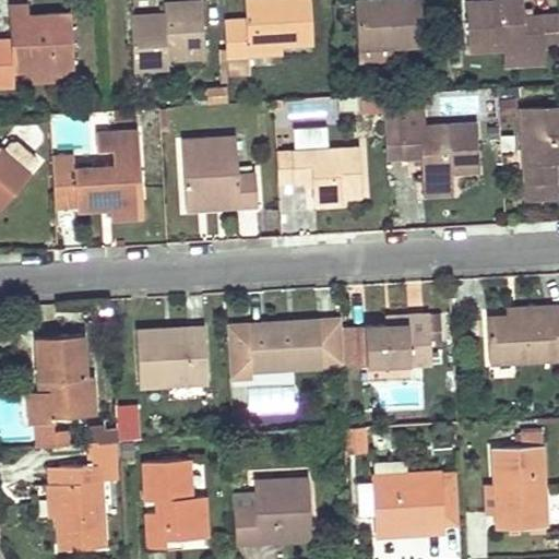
[(226,59),(237,59),(248,58),(248,55),(248,45),(282,43),(312,42),(309,0),(244,0),(245,20),(224,21),(226,59)]
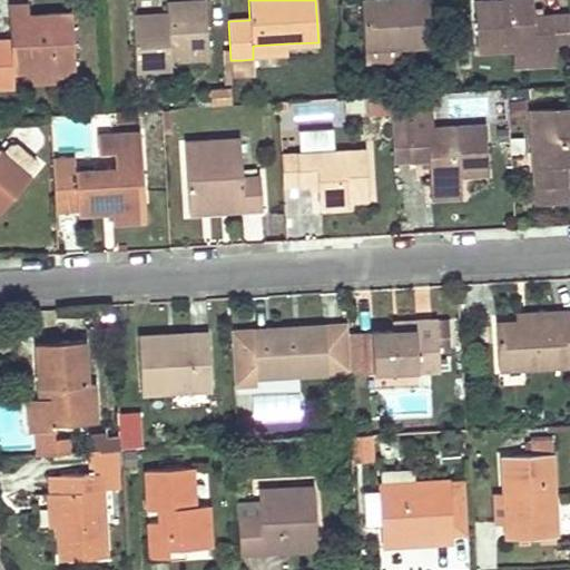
[(363,48),(397,47),(431,45),(428,0),(369,0),(361,0),(363,48)]
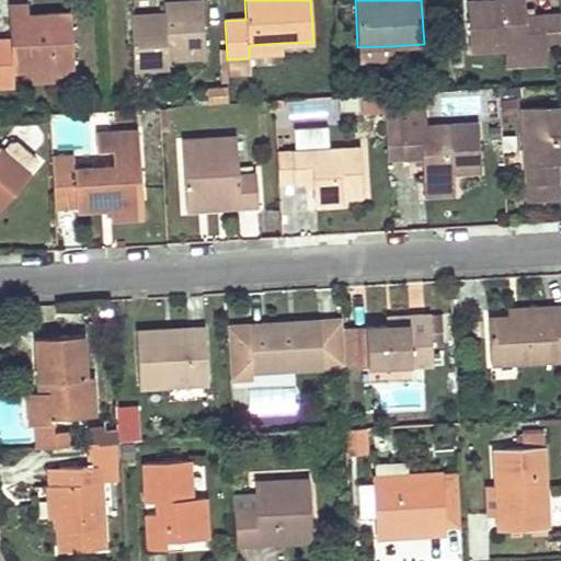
[(560,15),(541,16),(535,18),(523,18),(523,8),(522,0),(494,0),(494,1),(467,2),(469,52),(506,48),(542,46),(560,45),(560,15)]
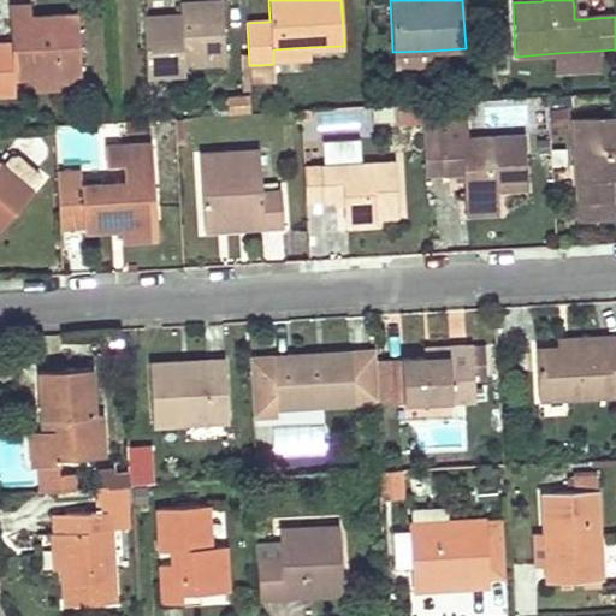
[(144,21),(146,48),(148,77),(184,75),(183,64),(225,63),(220,3),(179,4),(179,11),(179,18),(144,21)]
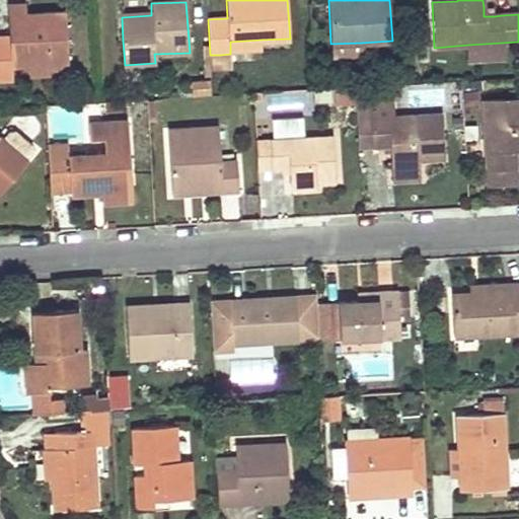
[(26,14),(25,4),(7,4),(9,36),(27,35),(26,14)]
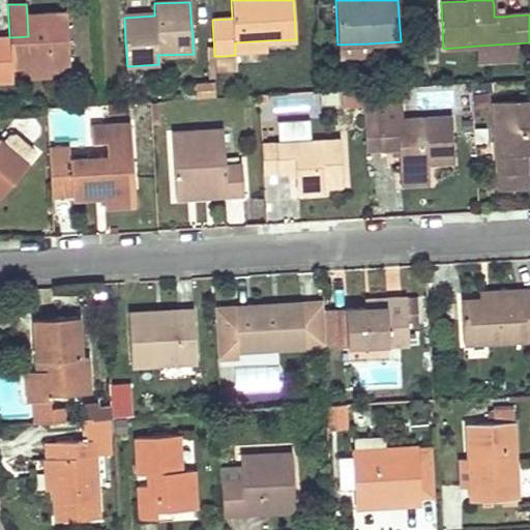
[(504,6),(494,7),(494,17),(505,17),(504,6)]
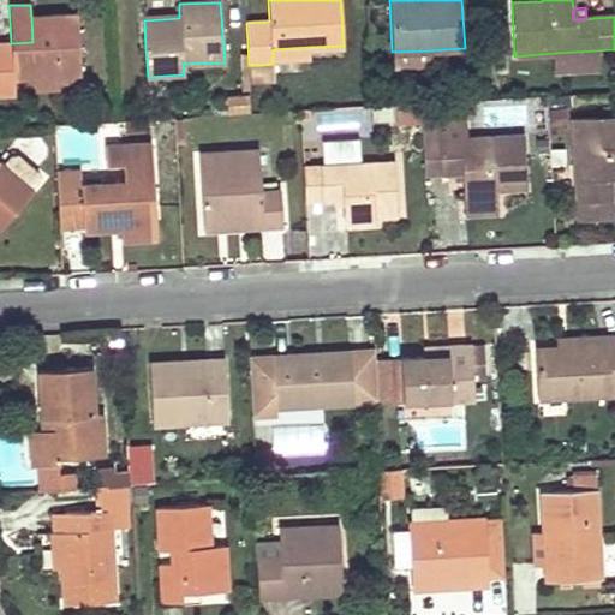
[(179,11),(143,13),(144,21),(179,18),(179,11)]
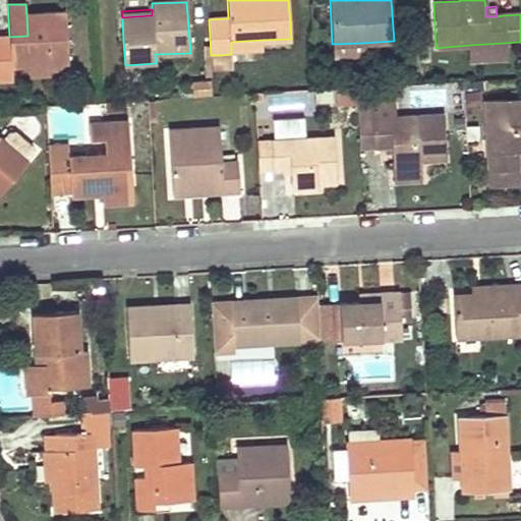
[(30,66),(30,62),(29,58),(48,57),(48,64),(49,64),(68,64),(65,12),(26,14),(27,36),(9,37),(11,66),(30,66)]
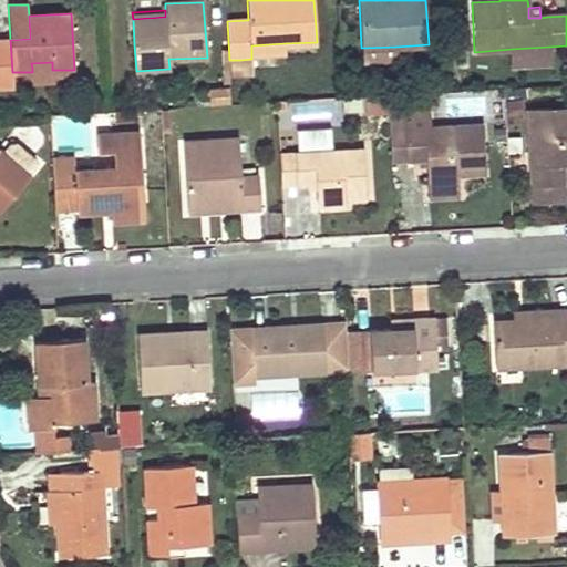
[(251,55),(286,53),(286,43),(251,45),(251,55)]
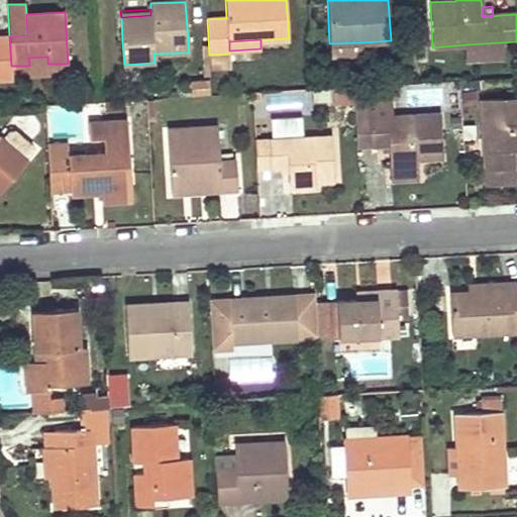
[(500,42),(467,44),(468,61),(501,59),(500,42)]
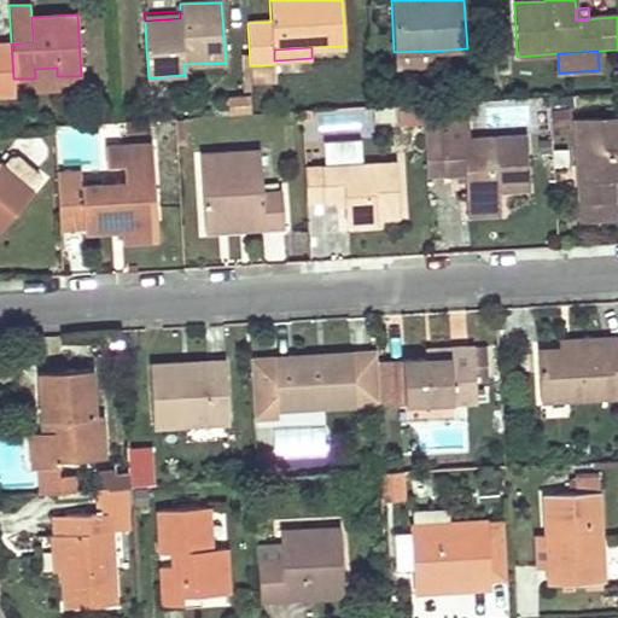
[(35,79),(35,89),(58,88),(58,76),(57,76),(57,68),(34,69),(35,74),(35,79)]
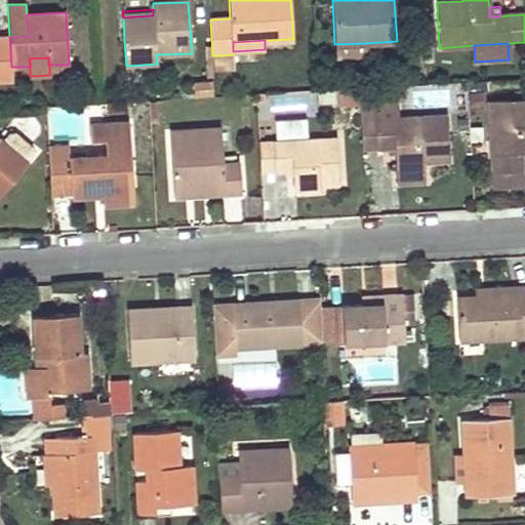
[(489,80),(471,81),(472,99),(483,98),(483,89),(489,88),(489,80)]
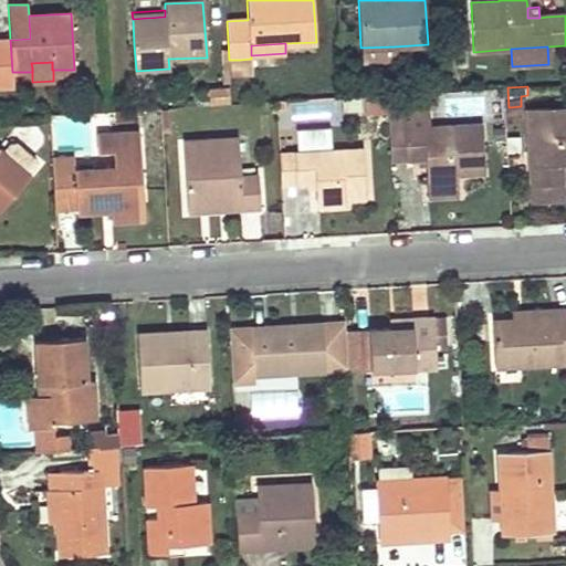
[(328,104),(297,106),(299,124),(329,122),(328,104)]
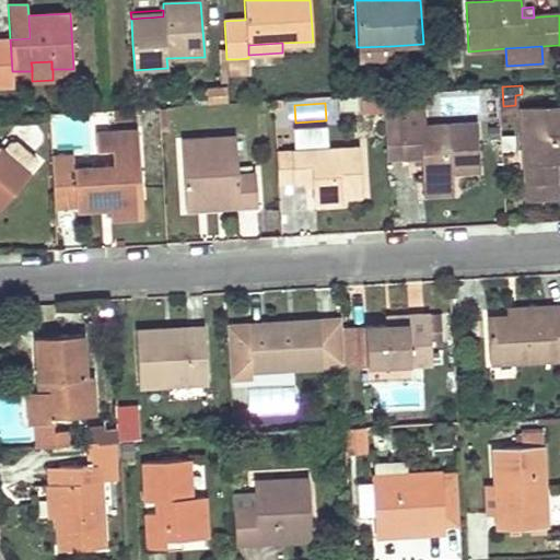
[(383,116),(400,115),(400,106),(382,107),(383,116)]
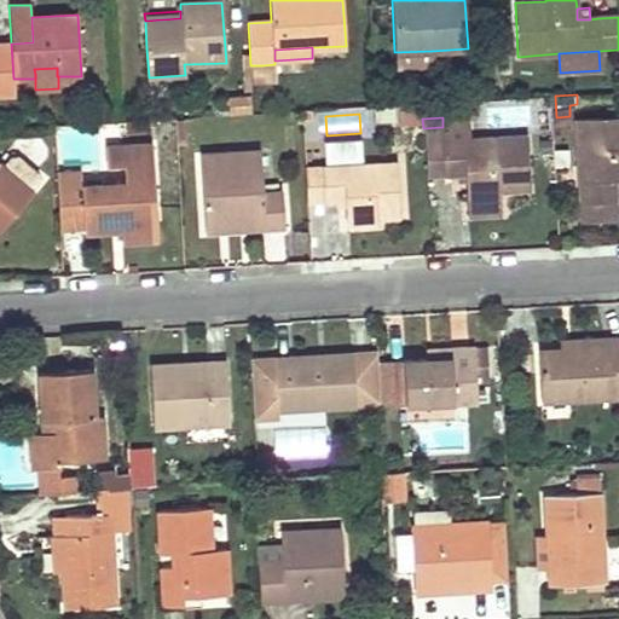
[(618,117),(574,121),(580,221),(617,219),(614,181),(618,180),(618,117)]
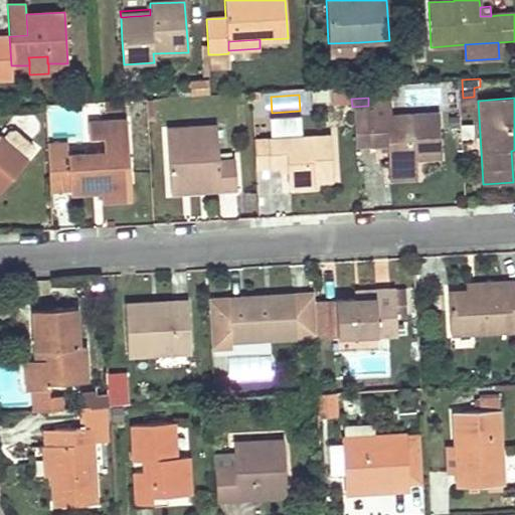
[(147,118),(146,104),(136,105),(137,119),(147,118)]
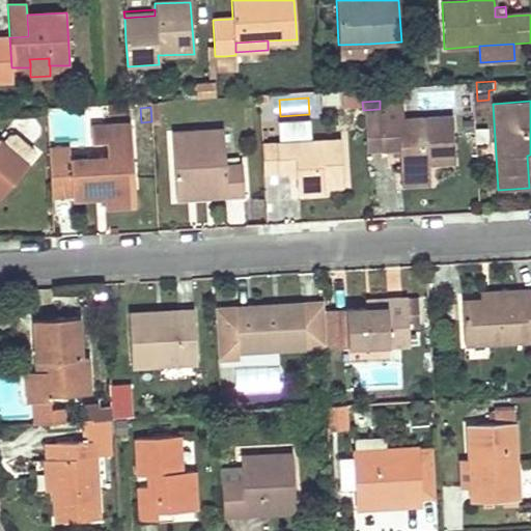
[(401,108),(380,109),(381,120),(402,119),(401,108)]
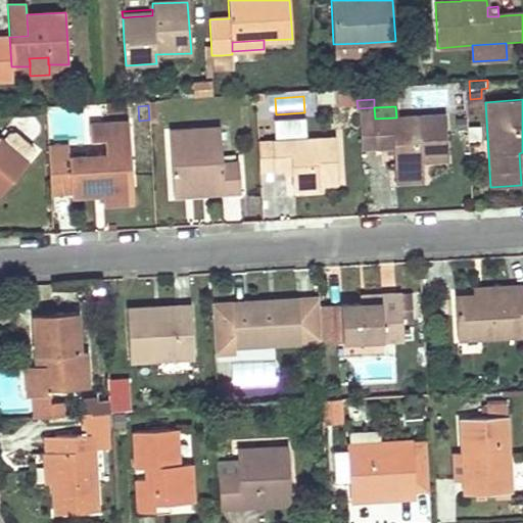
[(446,159),(445,137),(443,114),(396,117),(375,119),(374,107),(358,108),(361,148),(394,146),(396,181),(422,180),(421,161),(446,159)]
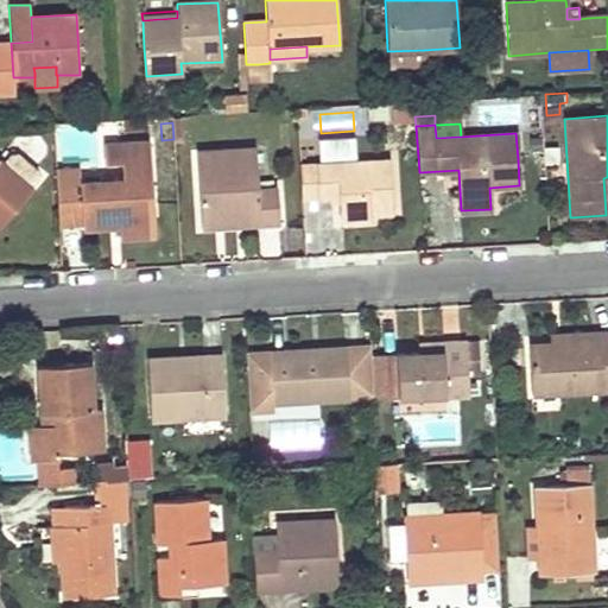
[(356,162),(355,138),(320,139),(321,164),(356,162)]
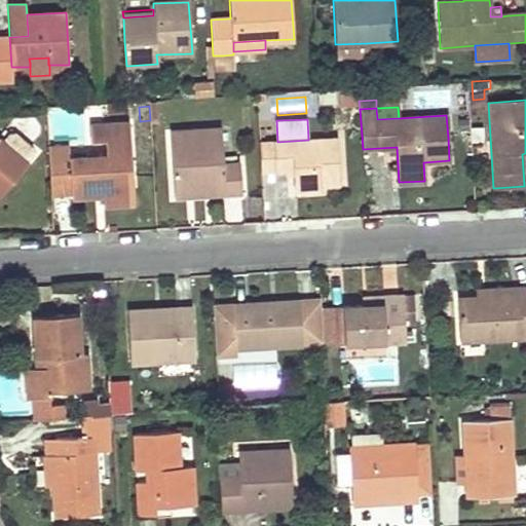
[(89,126),(90,142),(105,142),(106,157),(107,170),(94,171),(92,158),(70,159),(70,153),(47,154),(50,188),(71,187),(72,195),(83,195),(95,194),(95,185),(103,185),(104,193),(104,207),(119,205),(118,179),(133,179),(129,123),(89,126)]
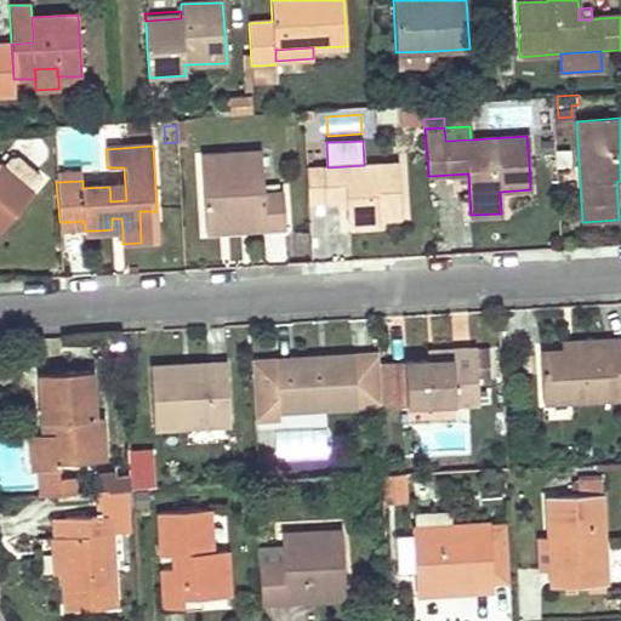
[(177,147),(178,159),(191,158),(189,146),(177,147)]
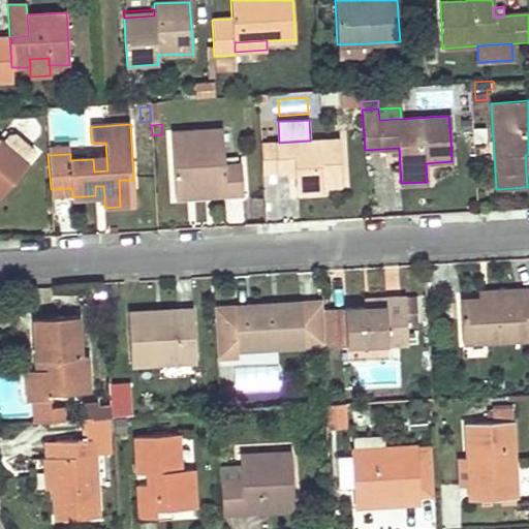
[(243,195),(242,180),(241,163),(225,164),(223,130),(170,133),(175,199),(243,195)]
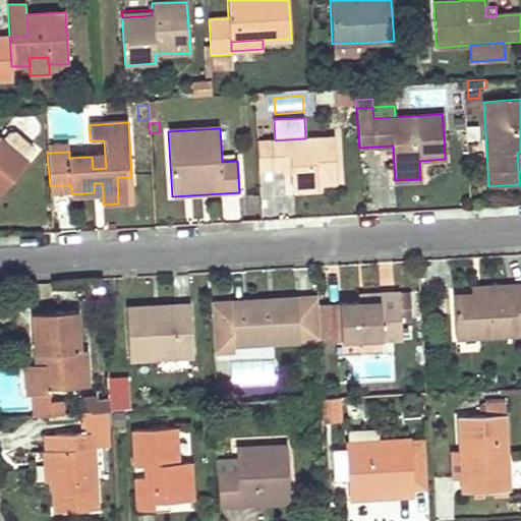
[(316,183),(327,183),(337,182),(334,137),(305,138),(275,140),(273,140),(275,171),(292,170),(294,190),(317,189),(316,183)]
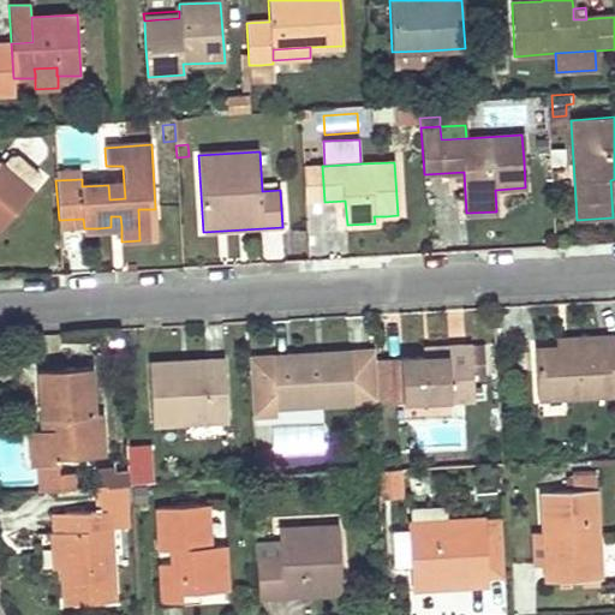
[(0,220),(5,216),(10,220),(33,193),(0,163),(0,220)]
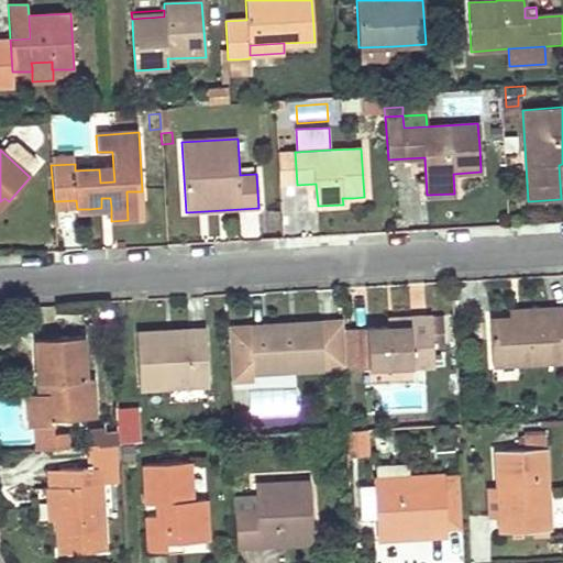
[(297,185),(295,152),(277,153),(279,185),(297,185)]
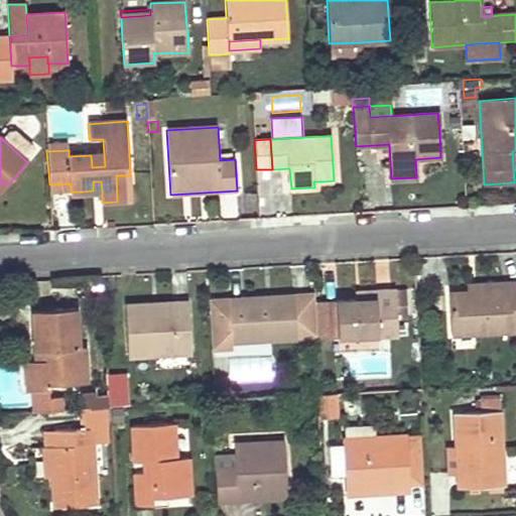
[(92,167),(105,166),(104,154),(91,155),(92,167)]
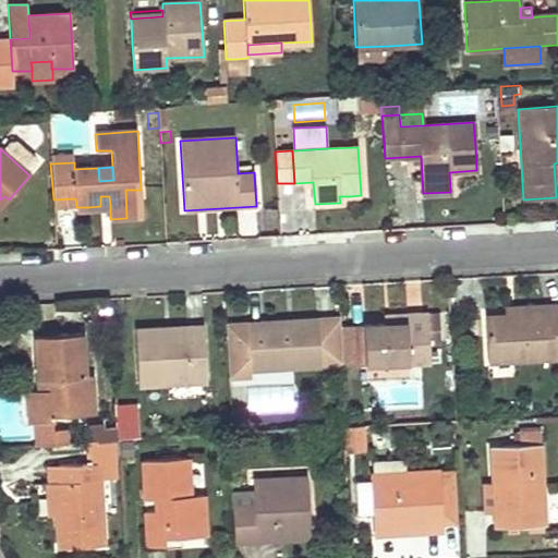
[(141,190),(125,190),(126,218),(143,216),(141,190)]
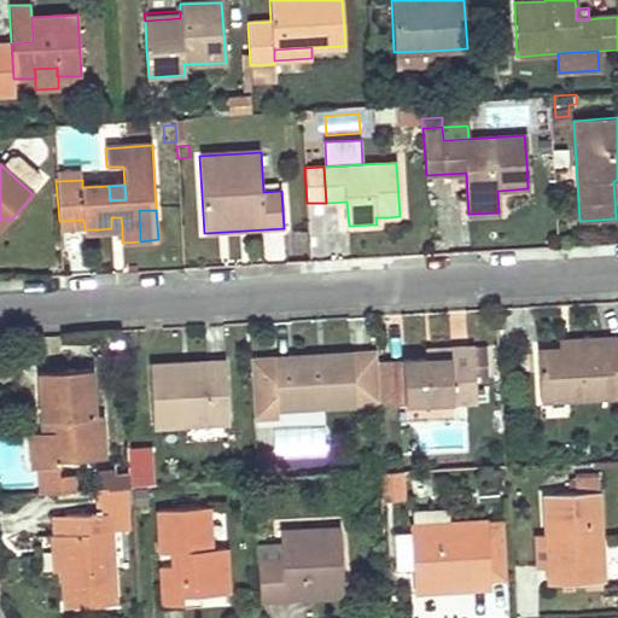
[(121,217),(111,217),(111,228),(122,227),(121,217)]
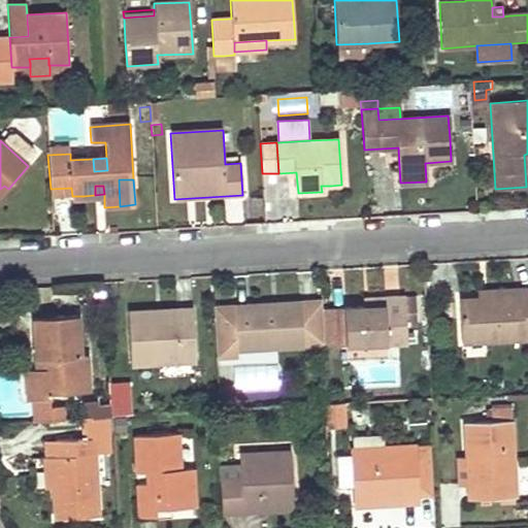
[(51,197),(72,196),(71,188),(51,189),(51,197)]
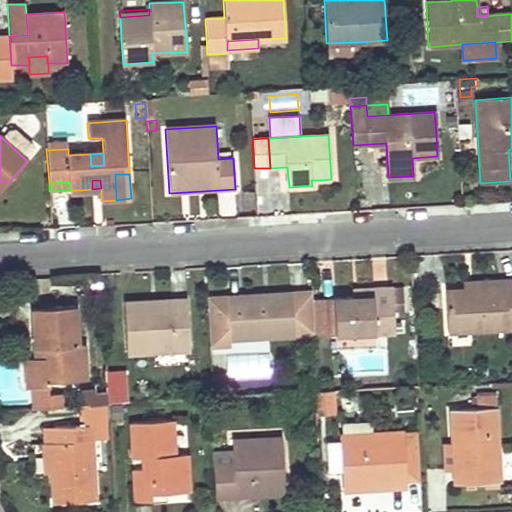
[(511,329),(511,279),(505,280),(505,287),(464,290),(445,291),(448,333),(511,329)]
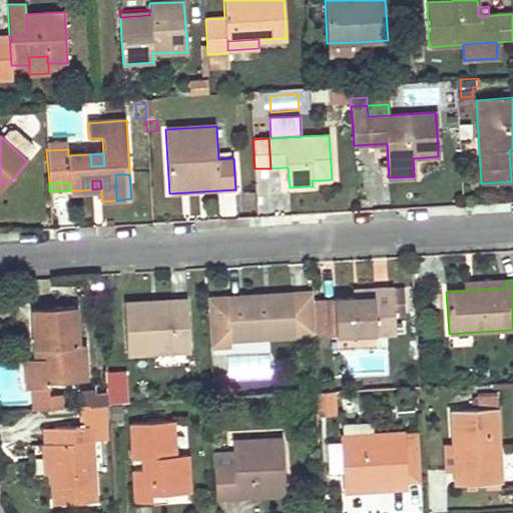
[(464,283),(465,291),(506,288),(506,281),(464,283)]
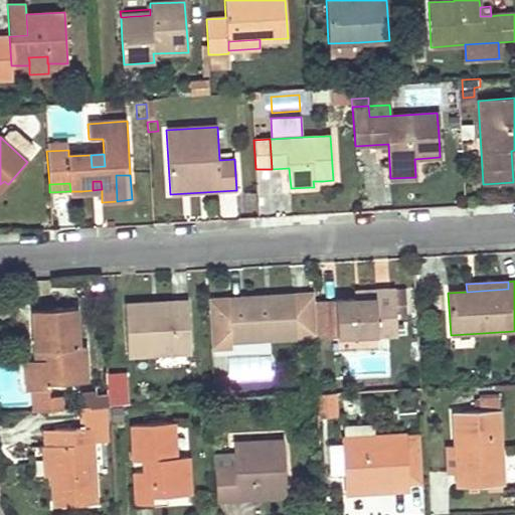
[(355,299),(346,300),(337,300),(339,337),(396,334),(396,316),(394,291),(394,289),(374,290),(375,298),(355,299)]
